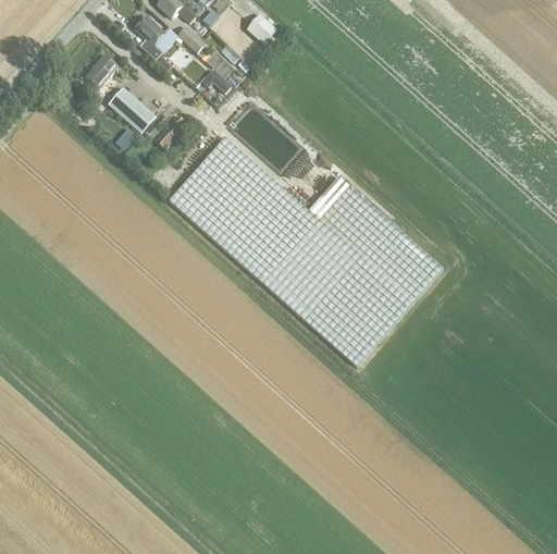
[(172,17),(184,5),(177,0),(161,0),(158,4),(172,17)]
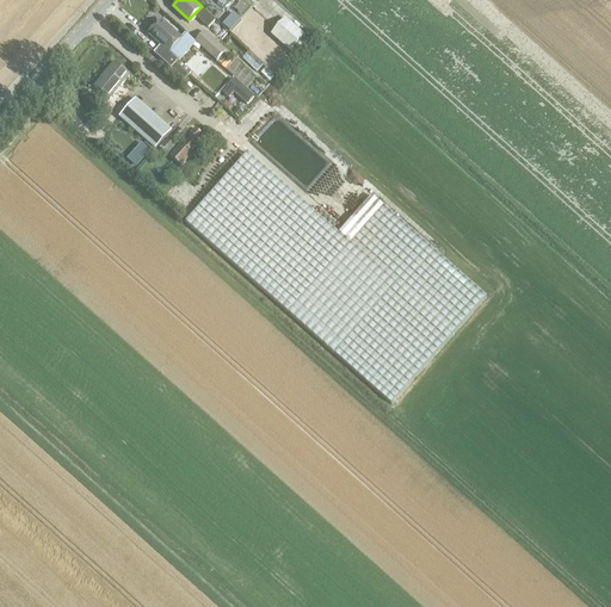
[(230,30),(241,18),(233,11),(222,23),(230,30)]
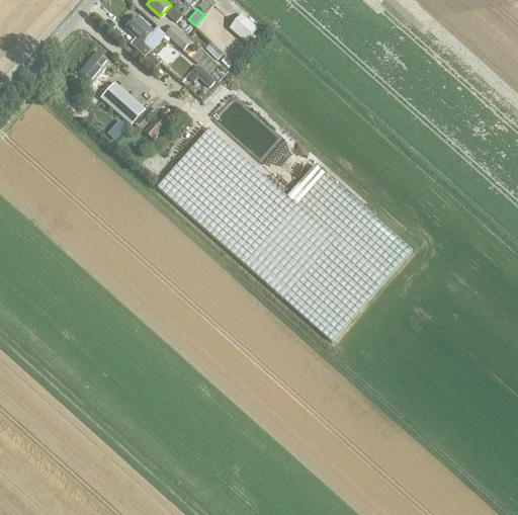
[(126,26),(137,36),(131,43),(145,56),(152,49),(145,43),(155,30),(137,14),(126,26)]
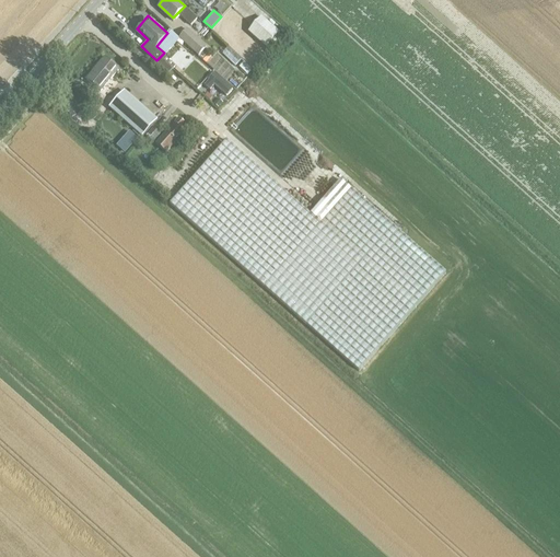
[(267,47),(280,32),(261,15),(248,31),(267,47)]
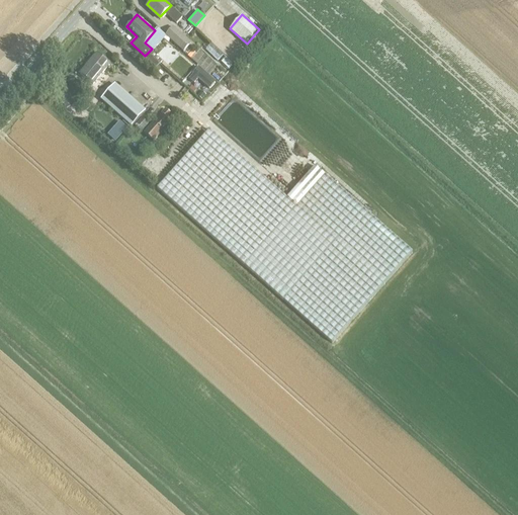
[(173,24),(166,32),(172,37),(184,49),(191,40),(173,24)]
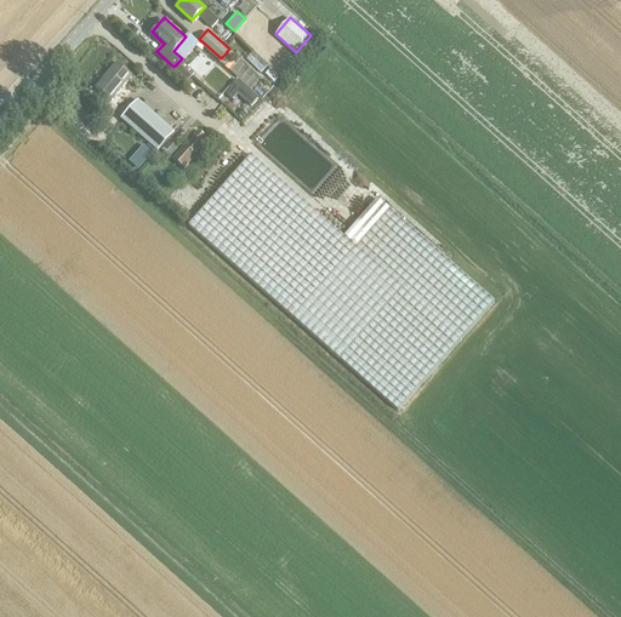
[(221,58),(206,45),(200,52),(215,66),(221,58)]
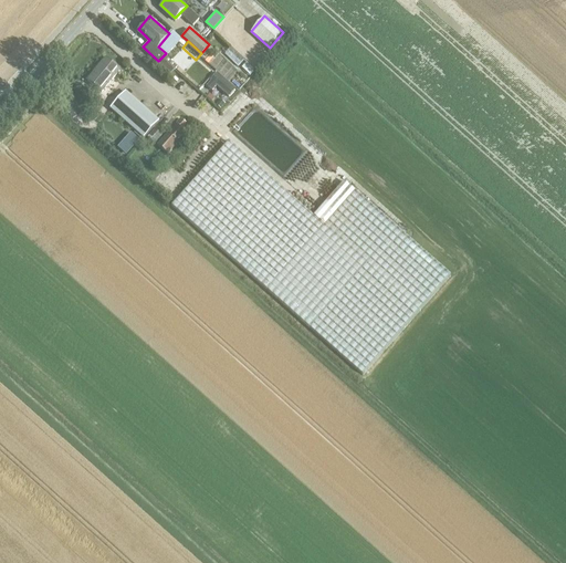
[(238,64),(243,58),(231,45),(224,52),(238,64)]
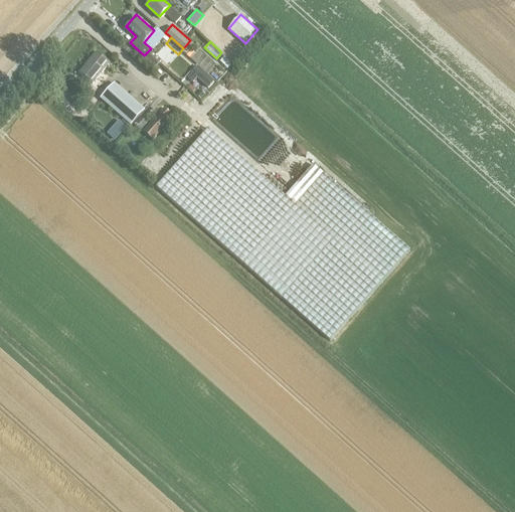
[(92,80),(109,60),(97,50),(79,70),(92,80)]
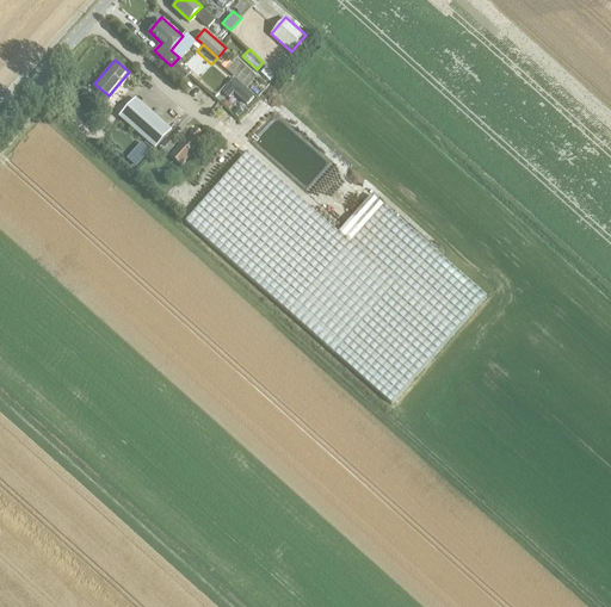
[(269,79),(275,73),(266,66),(260,70),(269,79)]
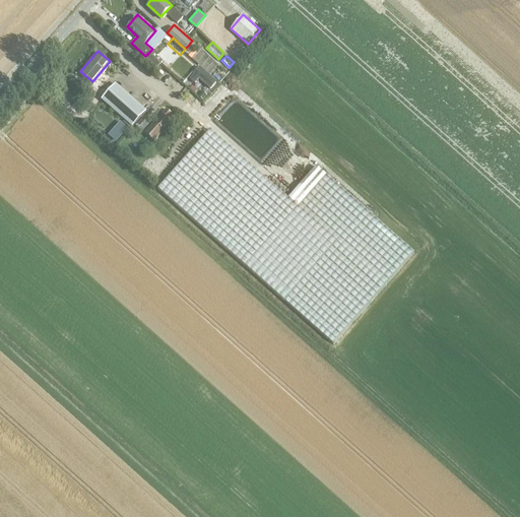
[(194,73),(190,77),(195,81),(199,77),(210,87),(210,86),(211,85),(214,82),(215,81),(199,66),(193,72),(194,73)]
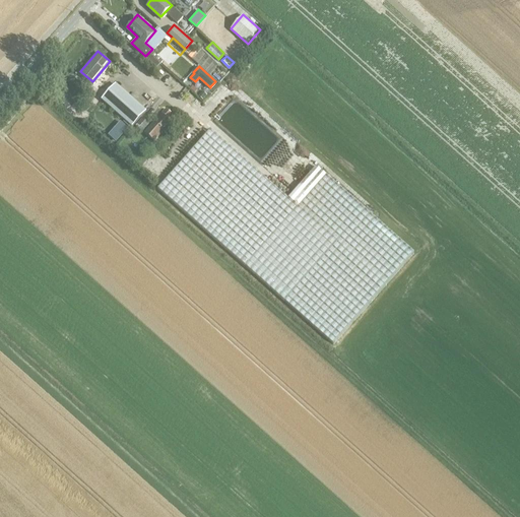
[(218,80),(221,76),(214,70),(211,73),(218,80)]
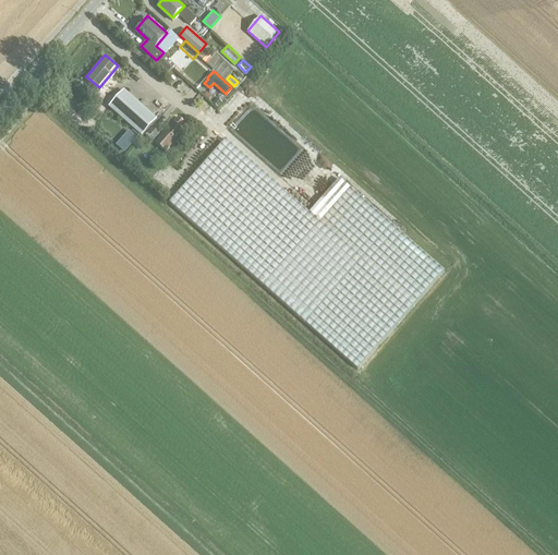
[(142,134),(144,132),(157,117),(124,87),(109,105),(142,134)]
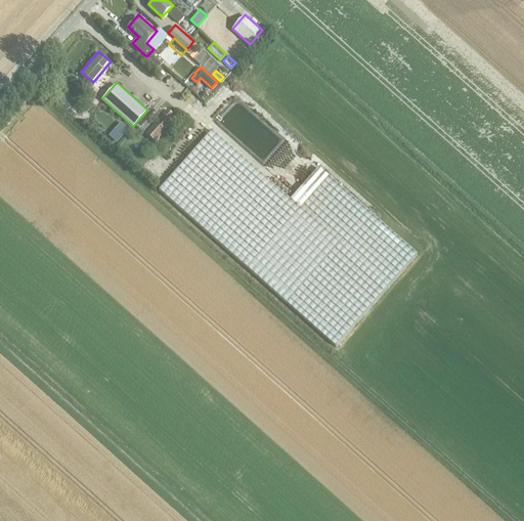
[(169,118),(173,114),(167,107),(145,132),(156,140),(165,130),(164,129),(171,120),(169,118)]
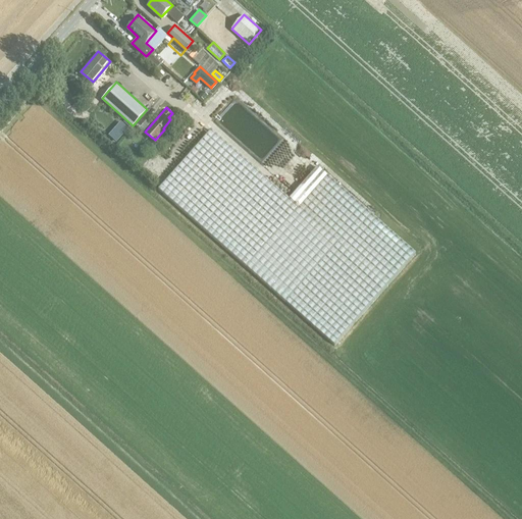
[(144,116),(137,124),(143,130),(150,121),(144,116)]
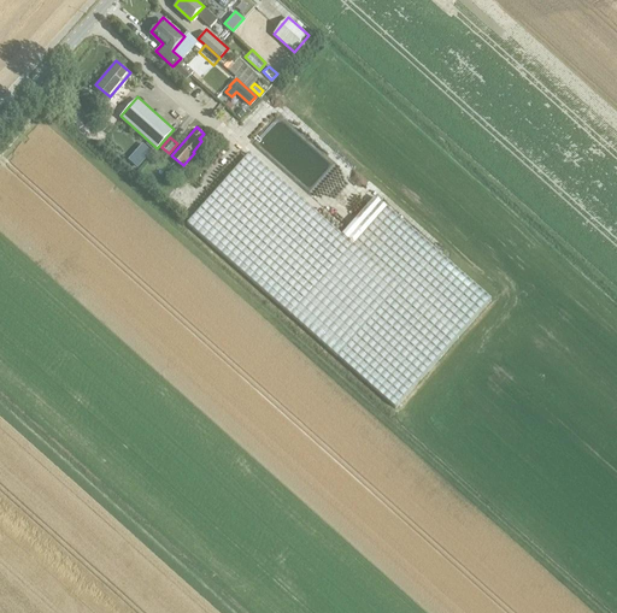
[(136,168),(152,151),(142,142),(128,159),(136,168)]
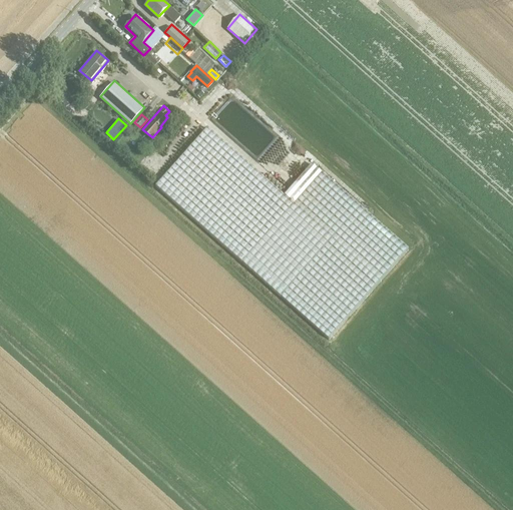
[(155,182),(242,261),(328,337),(408,248),(322,171),(294,201),(206,124),(155,182)]
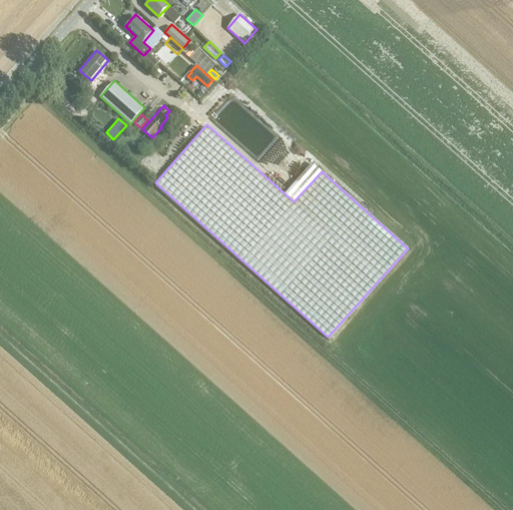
[(321,171),(312,163),(286,193),(294,200),(321,171)]
